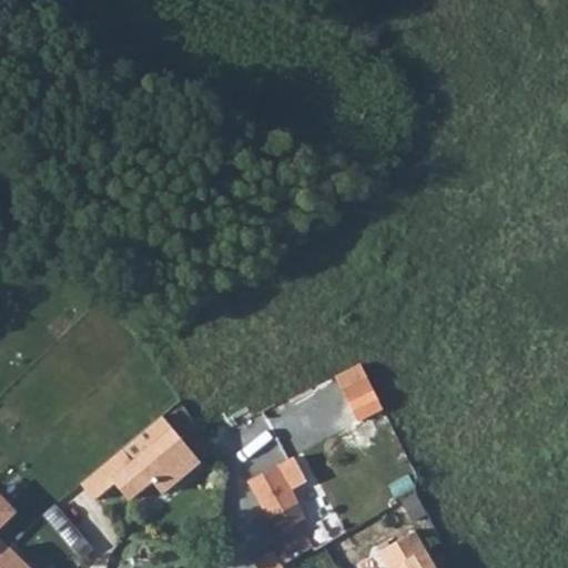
[(163,414),(80,480),(94,498),(114,482),(129,498),(152,479),(162,492),(201,460),(163,414)]
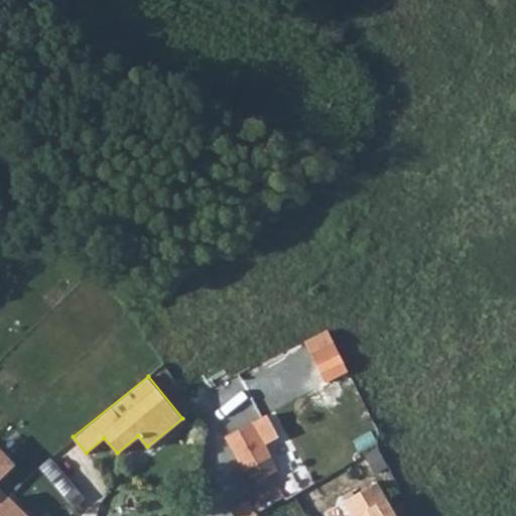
[(266,418),(226,439),(252,485),(242,491),(248,501),(230,511),(233,515),(257,515),(284,498),(273,476),(278,473),(266,445),(278,438),(266,418)]
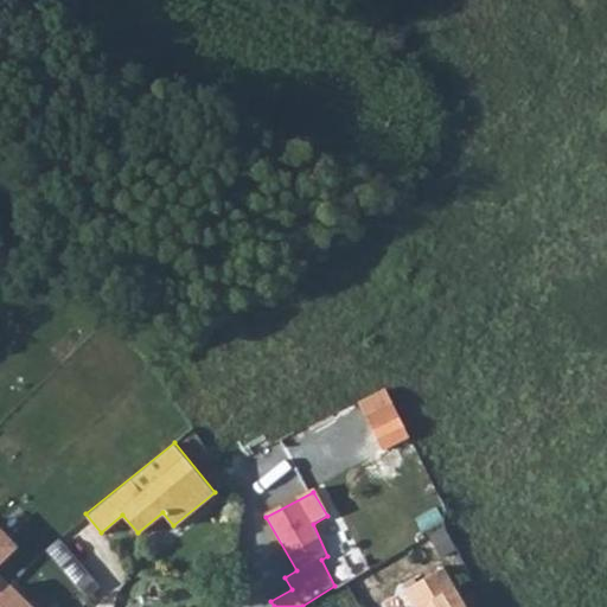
[(0,562),(0,568),(11,581),(20,573),(19,572),(6,558),(0,562)]
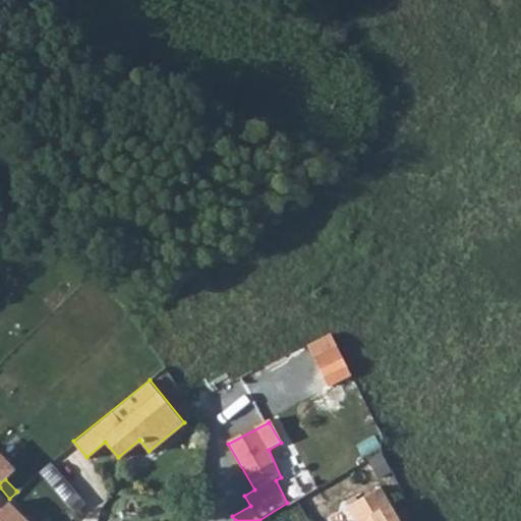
[(399,520),(381,489),(348,509),(354,520),(399,520)]
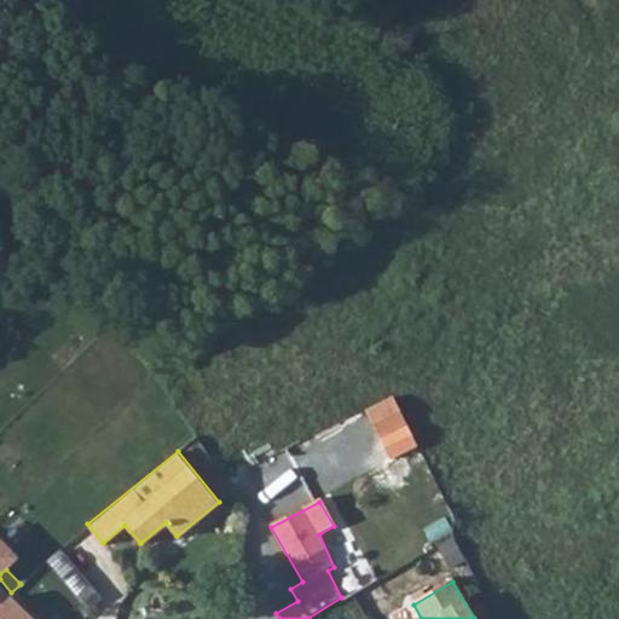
[(0,618),(13,618),(0,608),(0,618)]
